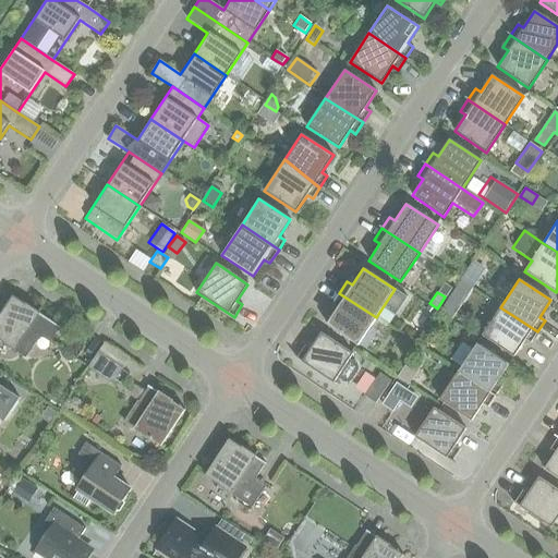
[(358,346),(376,317),(339,293),(331,304),(337,307),(326,325),(358,346)]
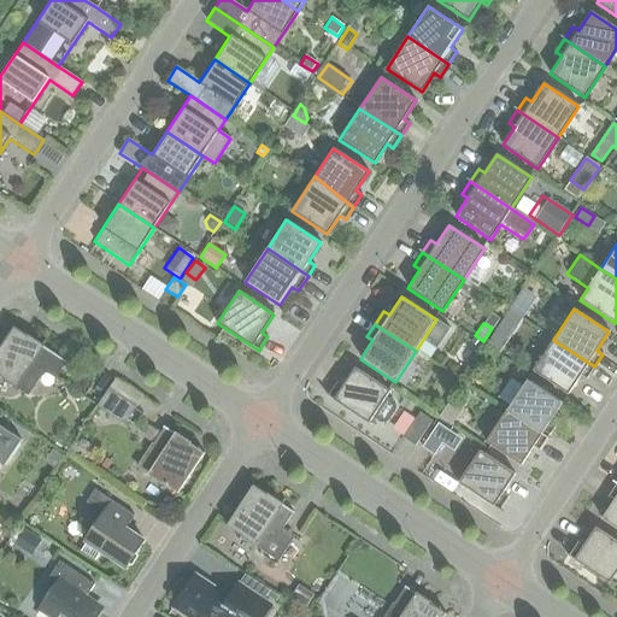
[(66,363),(13,327),(0,347),(0,376),(27,394),(43,370),(54,377),(64,363),(66,364),(66,363)]
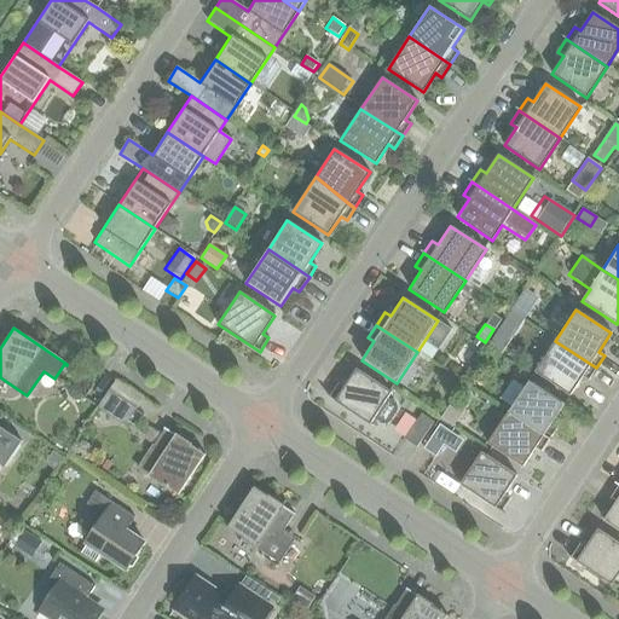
[(588,381),(596,368),(555,341),(534,372),(570,395),(582,376),(588,381)]
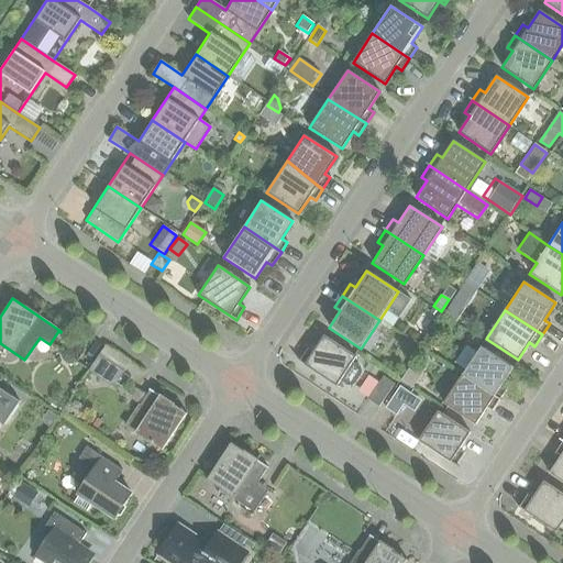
[(307,349),(298,361),(337,386),(340,381),(346,386),(353,384),(360,373),(359,367),(352,362),(355,357),(323,335),(312,353),(307,349)]
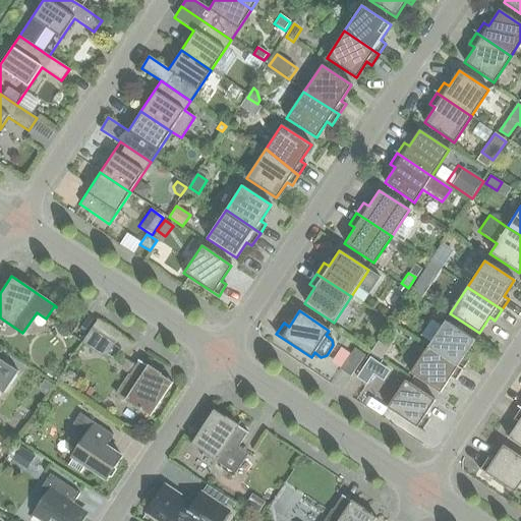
[(430,342),(427,347),(462,370),(469,359),(464,356),(474,340),(445,321),(441,328),(429,321),(420,335),(430,342)]
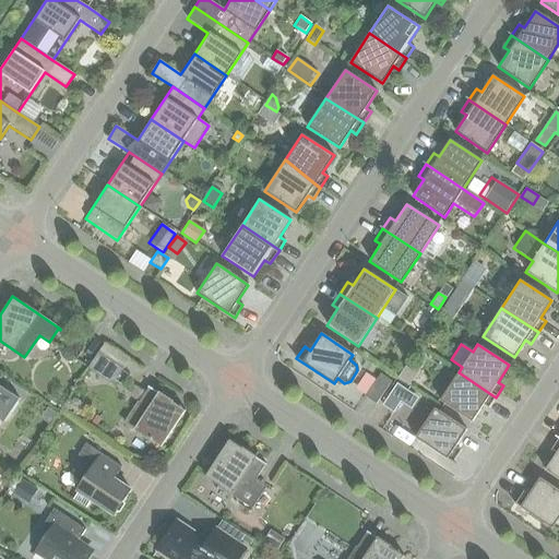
[(123,369),(98,353),(88,368),(114,384),(123,369)]
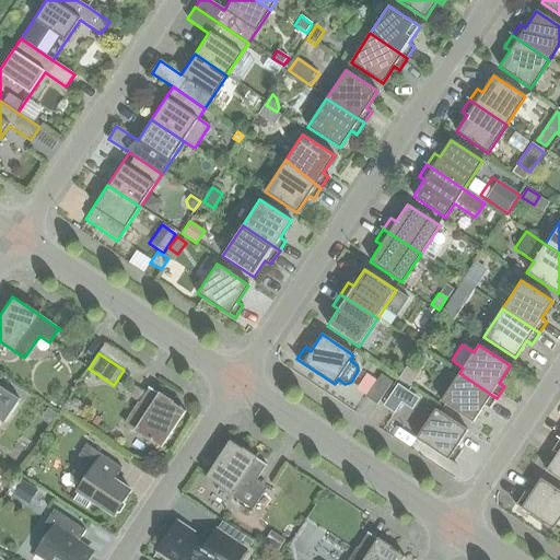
[(411,386),(420,372),(409,364),(399,378),(411,386)]
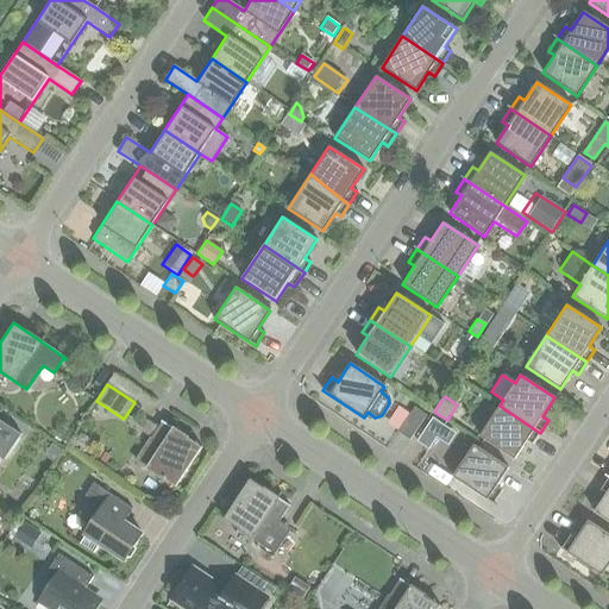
[(540,433),(500,406),(479,437),(514,459),(526,441),(532,445),(540,433)]
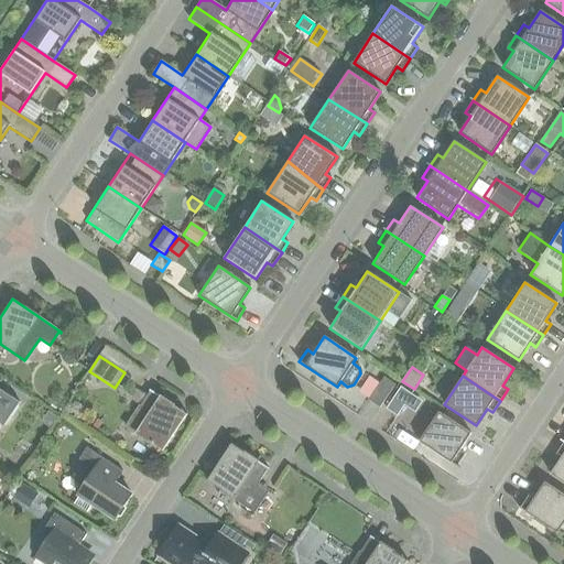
[(379,408),(394,384),(383,378),(368,400),(379,408)]
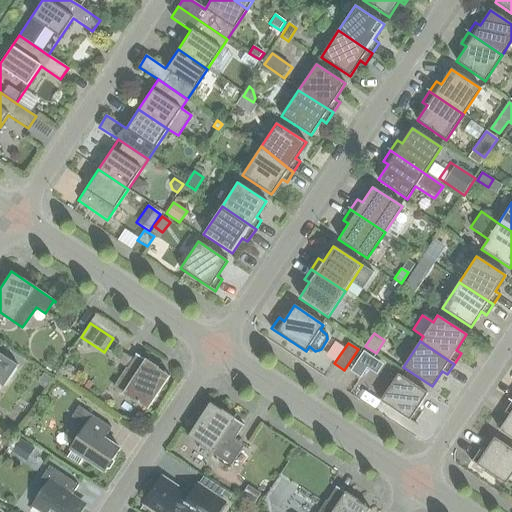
[(364,352),(351,371),(360,378),(367,368),(376,375),(383,365),(364,352)]
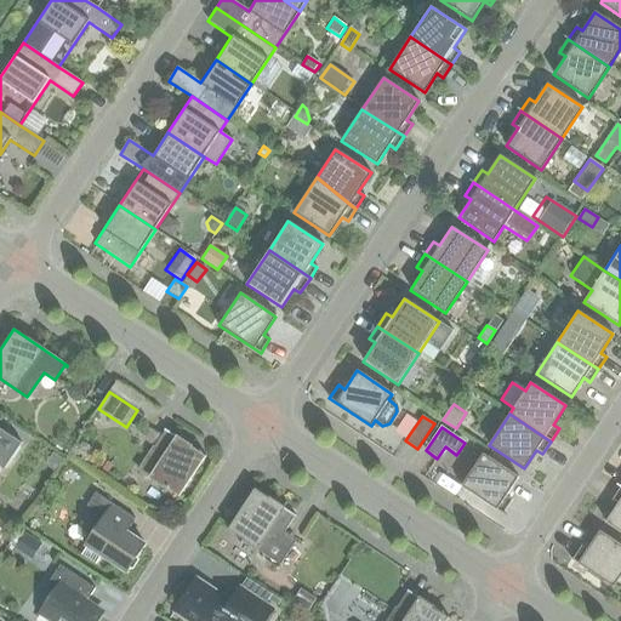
[(0,466),(4,469),(21,443),(0,429),(0,466)]
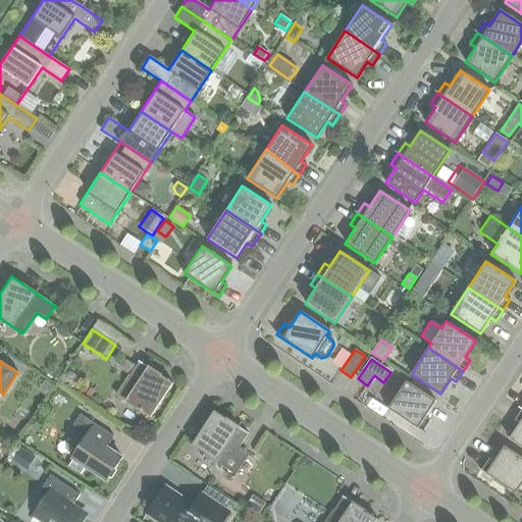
[(138,362),(116,395),(149,417),(150,418),(172,383),(138,361),(138,362)]
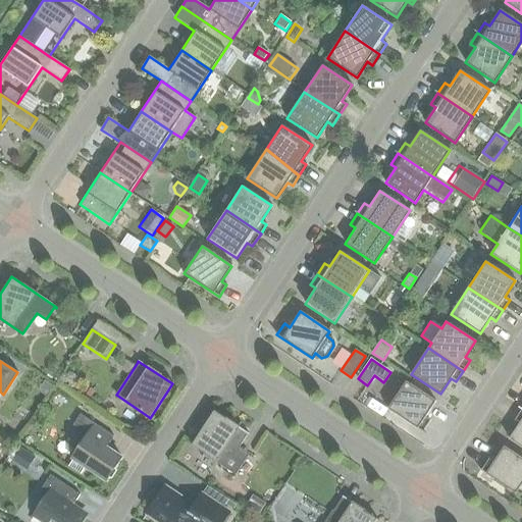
[(44,380),(37,392),(46,398),(53,386),(44,380)]
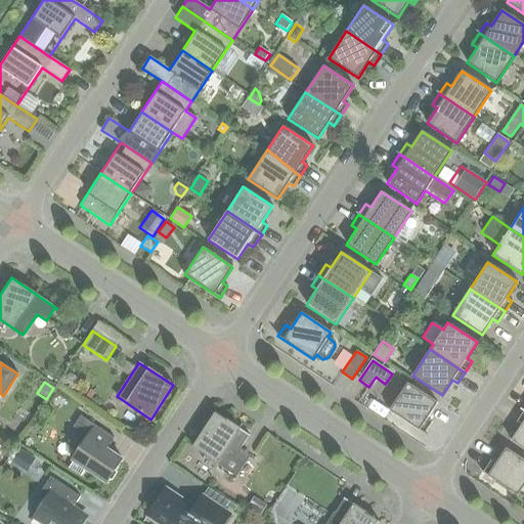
[(407,383),(389,410),(424,433),(432,422),(427,419),(437,403),(407,383)]
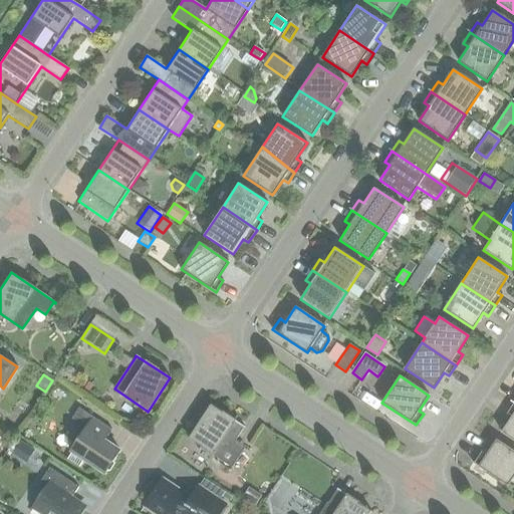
[(513,441),(513,403),(506,414),(511,417),(501,432),(513,441)]
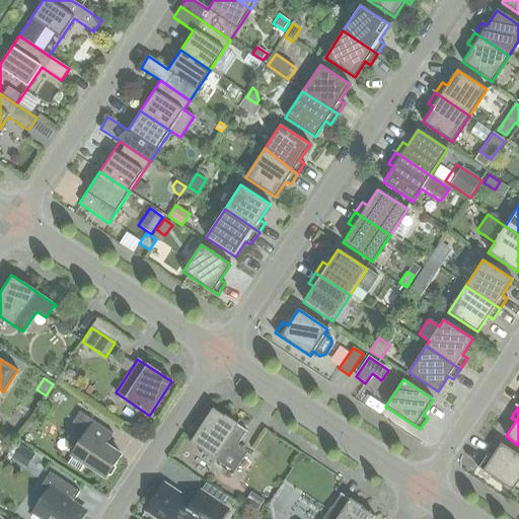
[(213,409),(190,443),(191,443),(192,443),(224,464),(245,432),(246,432),(246,431),(213,409)]
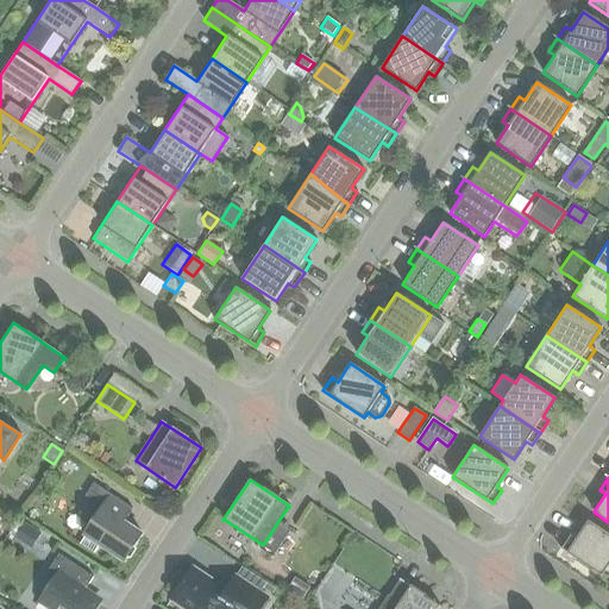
[(124,560),(142,533),(124,522),(132,509),(93,483),(85,496),(89,500),(83,509),(95,516),(83,534),(124,560)]
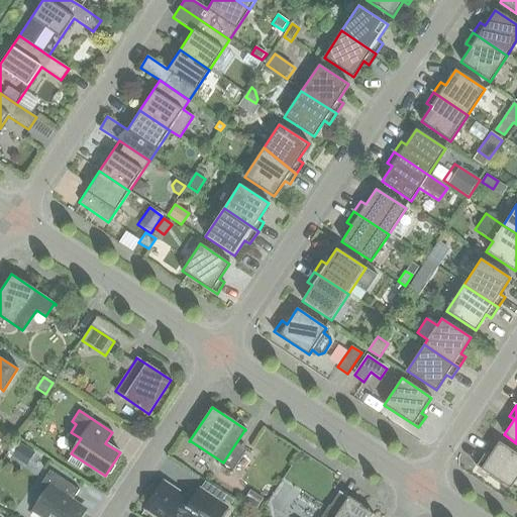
[(484,454),(476,466),(511,489),(516,479),(516,453),(499,442),(489,457),(484,454)]
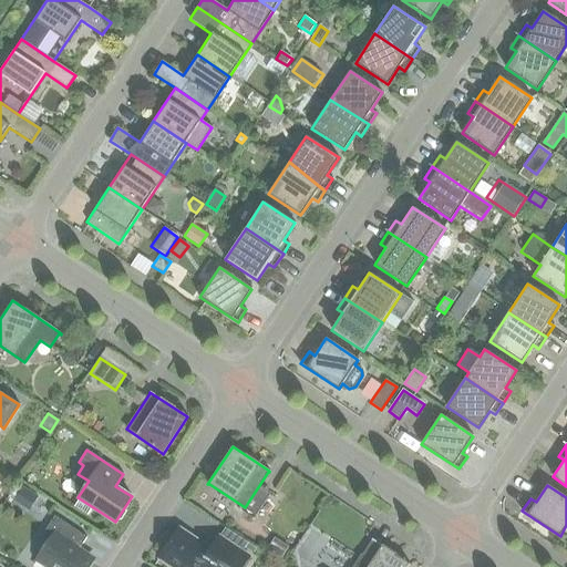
[(39,496),(23,486),(14,501),(29,511),(39,496)]
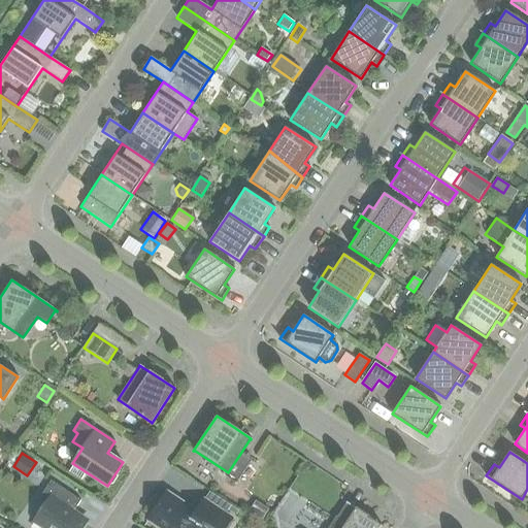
[(80,527),(85,524),(70,515),(80,500),(51,481),(40,496),(47,501),(36,518),(48,527),(47,527),(80,527)]
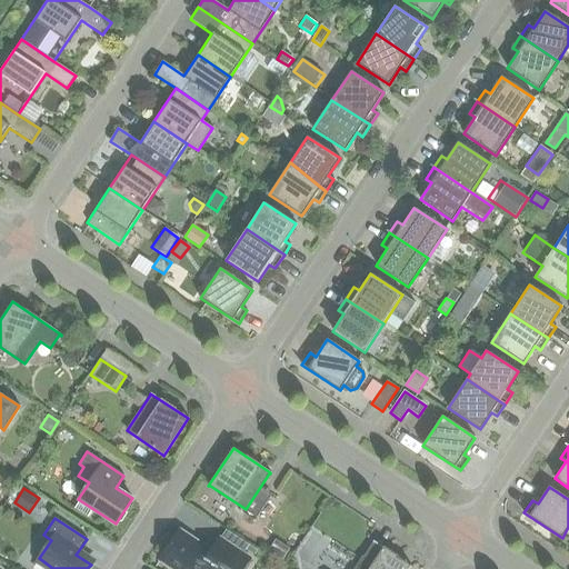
[(225,529),(218,538),(243,555),(246,550),(249,546),(225,529)]
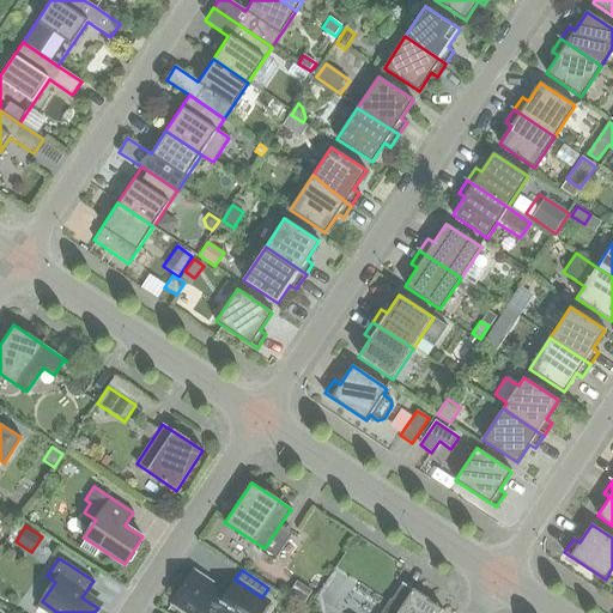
[(261,612),(268,602),(262,598),(235,580),(226,594),(193,571),(171,602),(187,612),(261,612)]
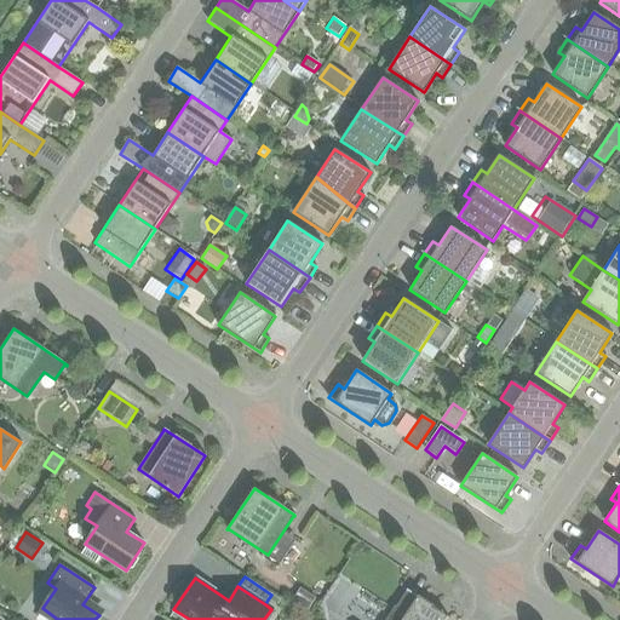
[(315,598),(299,589),(292,601),(308,612),(315,598)]
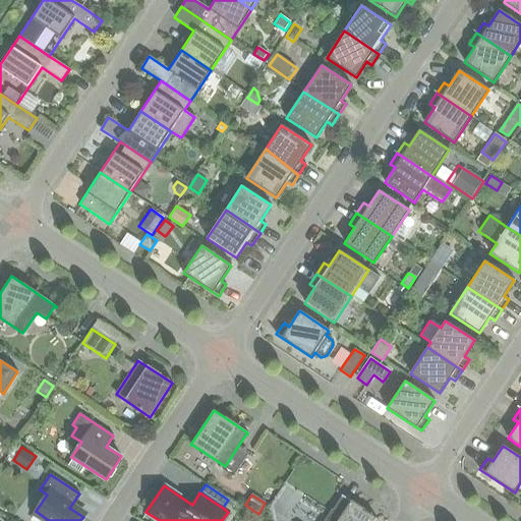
[(325,520),(373,520),(375,518),(342,495),(341,496),(341,497),(325,520)]
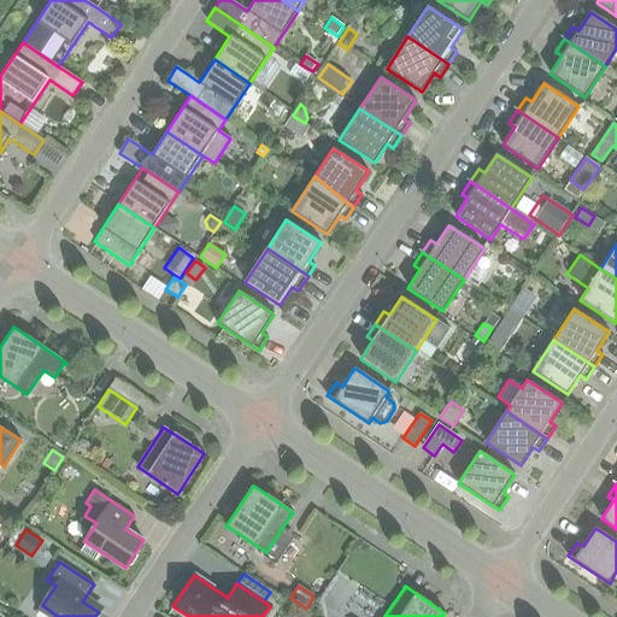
[(270,592),(266,597),(275,603),(278,597),(270,592)]
